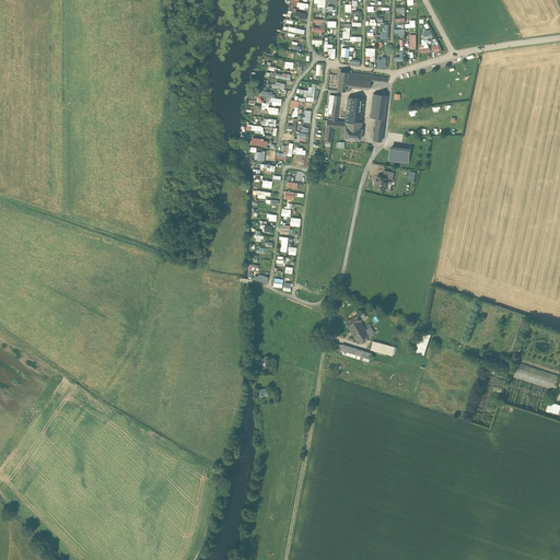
[(308,3),(299,1),(299,0),(292,0),(292,4),(299,6),(299,8),(304,9),(304,7),(307,8),(308,3)]
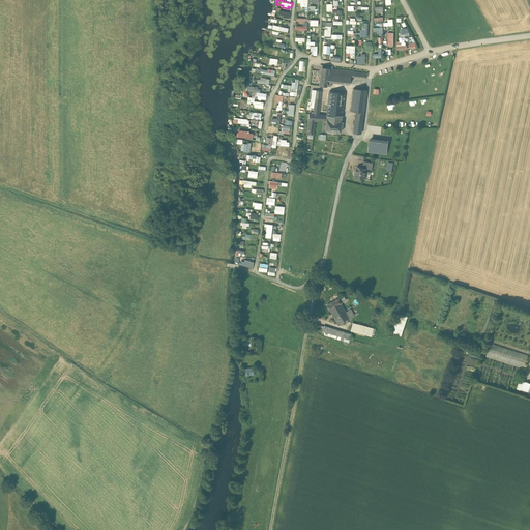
[(305,6),(304,8),(307,9),(307,0),(296,0),(297,2),(301,2),(301,6),(305,6)]
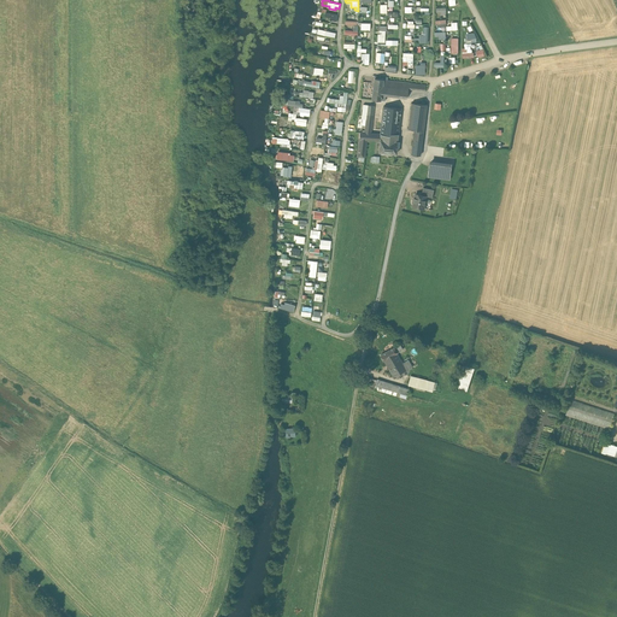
[(344,34),(358,35),(358,24),(353,24),(353,30),(344,29),(344,34)]
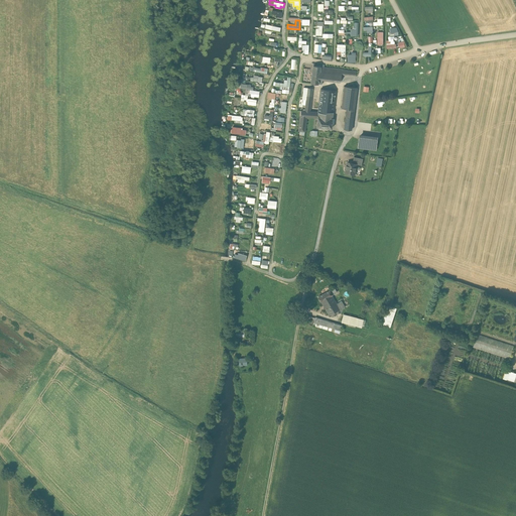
[(358,34),(358,21),(354,21),(354,27),(350,27),(351,31),(346,31),(346,35),(358,34)]
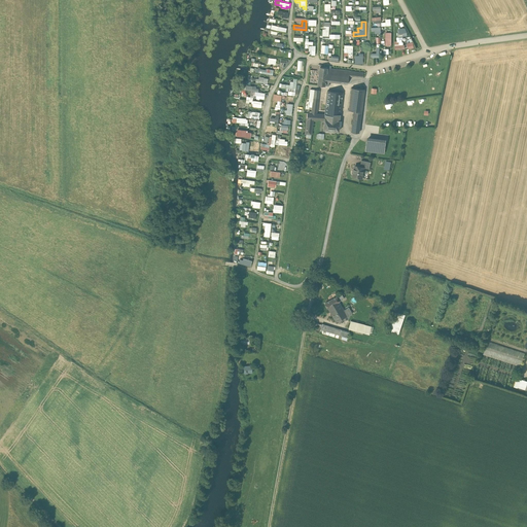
[(397,28),(398,36),(407,35),(407,28),(397,28)]
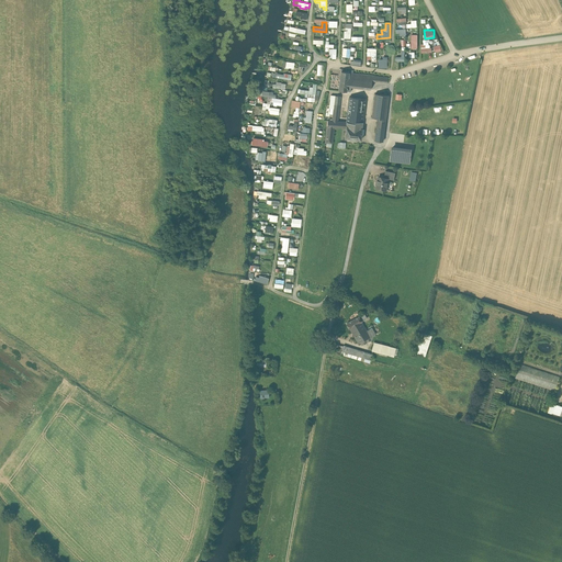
[(422,53),(431,52),(431,47),(426,47),(426,45),(429,44),(429,40),(424,40),(424,43),(422,43),(422,53)]
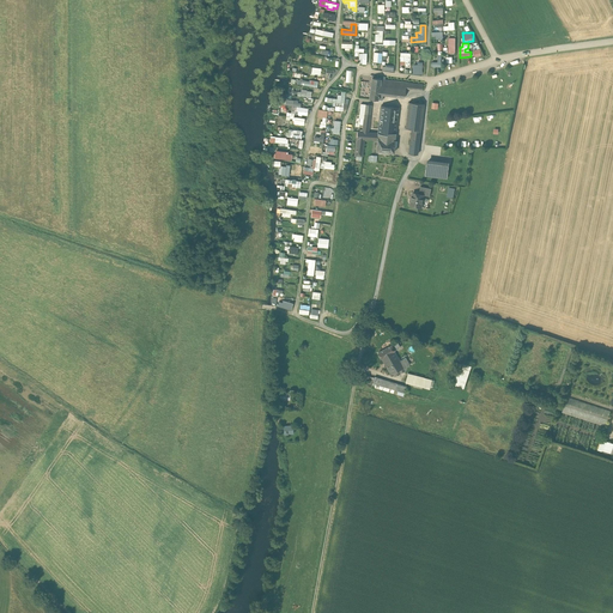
[(400,52),(400,65),(410,65),(411,52),(400,52)]
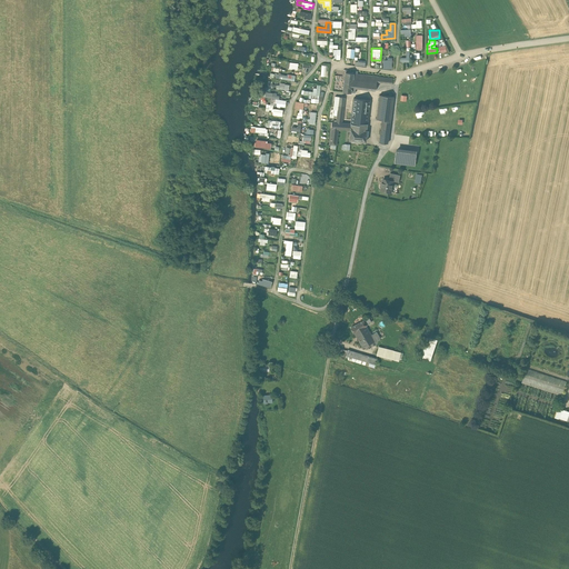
[(407,57),(400,57),(400,61),(410,61),(410,50),(407,50),(407,57)]
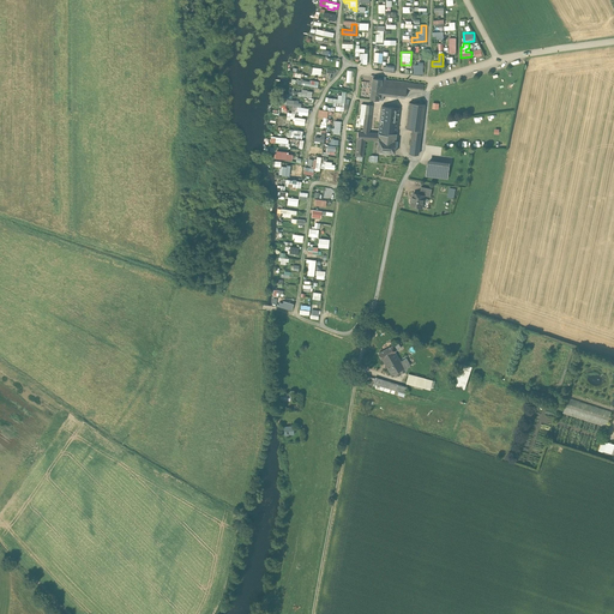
[(413,64),(413,73),(423,73),(423,61),(417,61),(417,64),(413,64)]
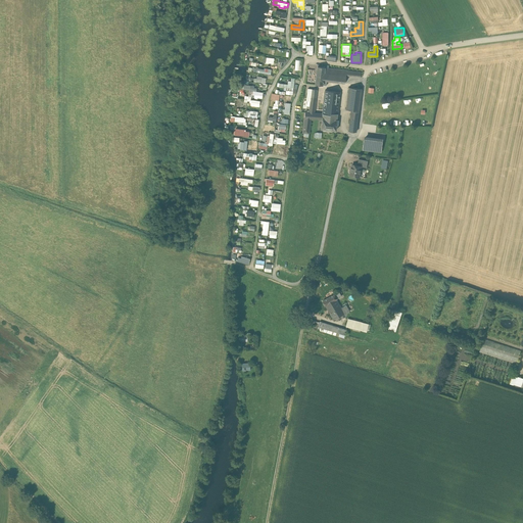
[(335,68),(318,66),(316,84),(326,85),(327,81),(333,82),(335,68)]
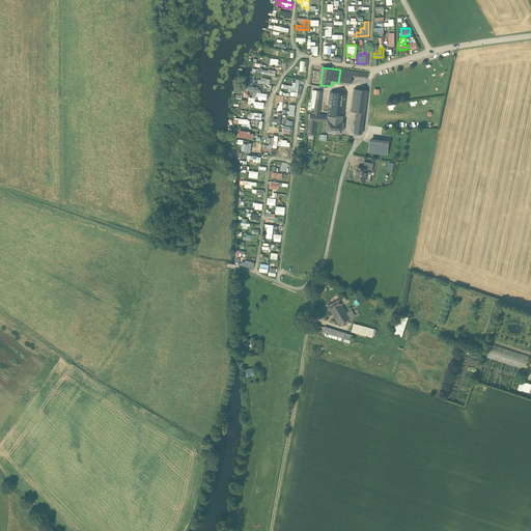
[(366,73),(340,70),(338,83),(350,84),(351,76),(366,78),(366,73)]
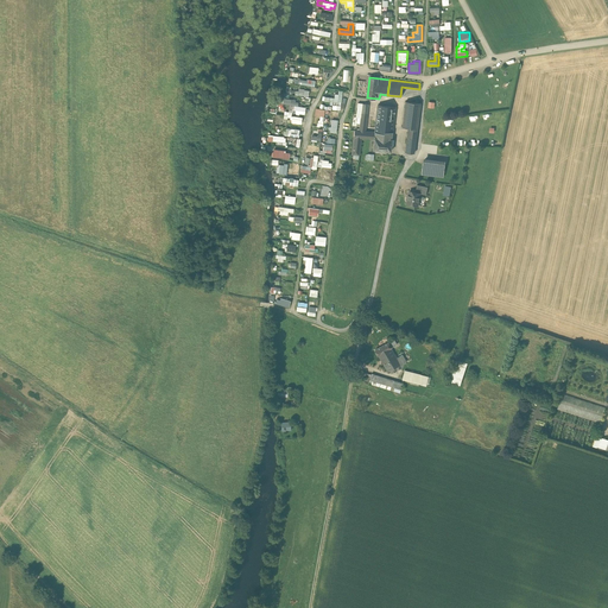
[(331,109),(340,109),(342,90),(339,90),(339,94),(335,93),(334,97),(322,96),(322,100),(329,101),(329,105),(333,105),(331,109)]
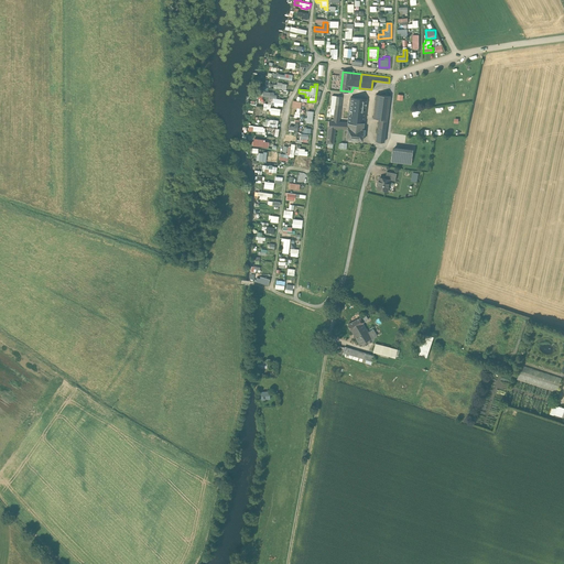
[(342,98),(333,97),(332,109),(335,110),(335,107),(340,107),(342,98)]
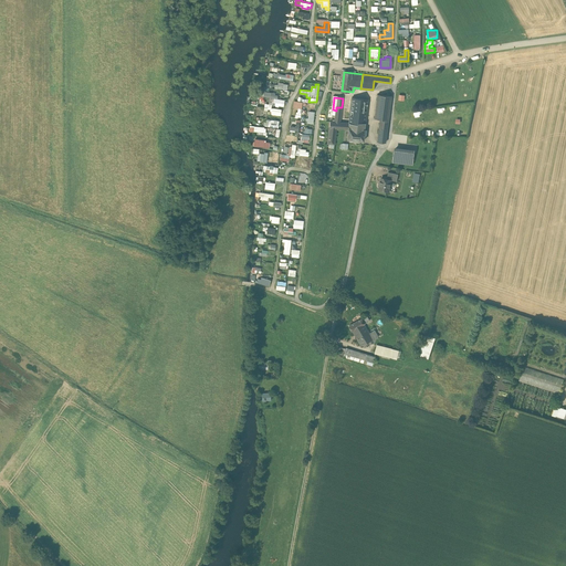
[(368,100),(352,97),(348,126),(347,130),(347,138),(363,140),(364,134),(366,135),(366,129),(364,129),(368,100)]
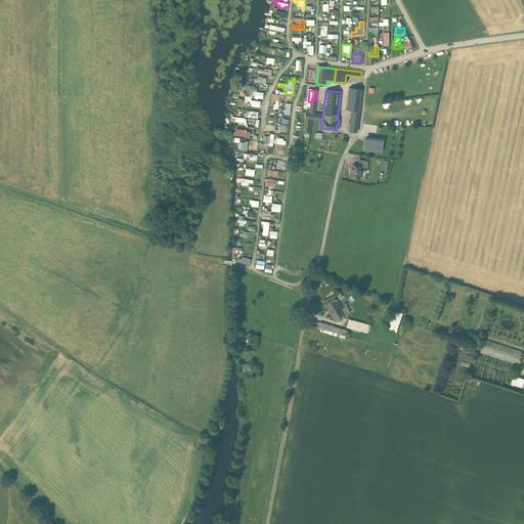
[(361,93),(348,91),(345,113),(350,114),(357,115),(361,93)]
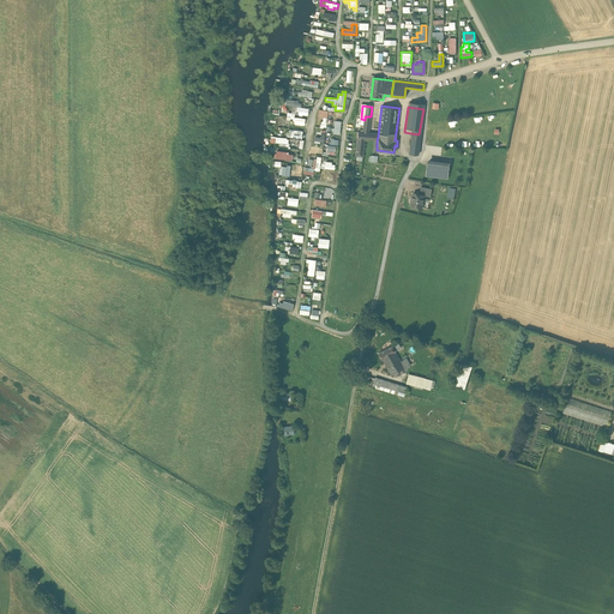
[(323,116),(320,126),(325,127),(329,110),(319,108),(317,115),(323,116)]
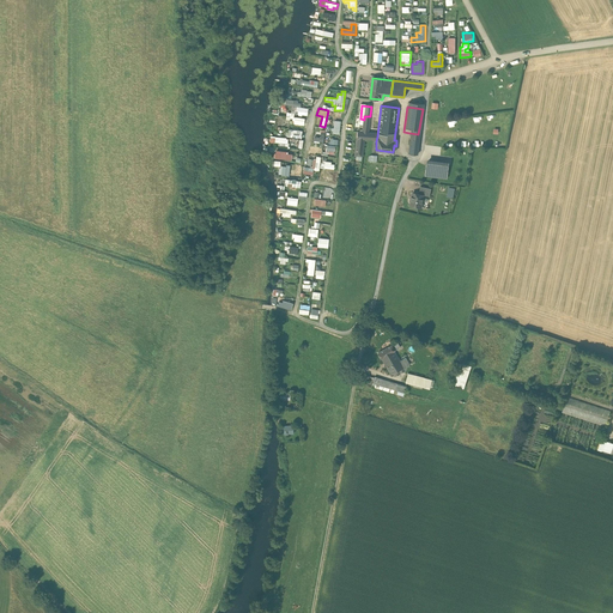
[(289,132),(286,132),(285,135),(301,139),(302,133),(303,134),(304,131),(289,128),(289,132)]
